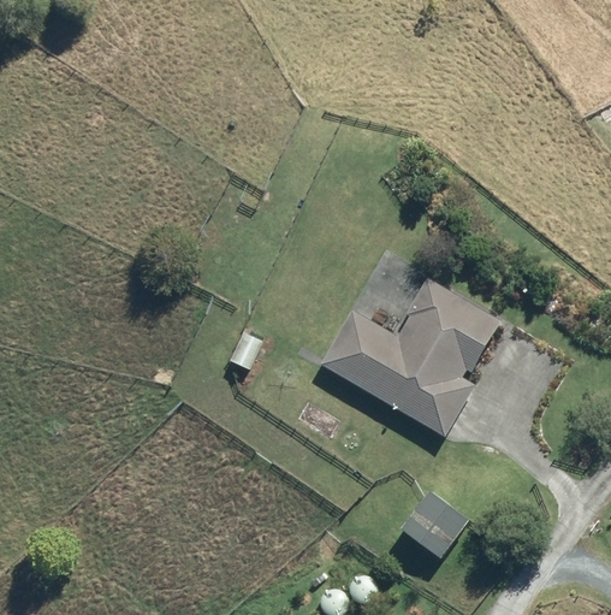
[(226,117),(211,122),(214,134),(230,129),(226,117)]
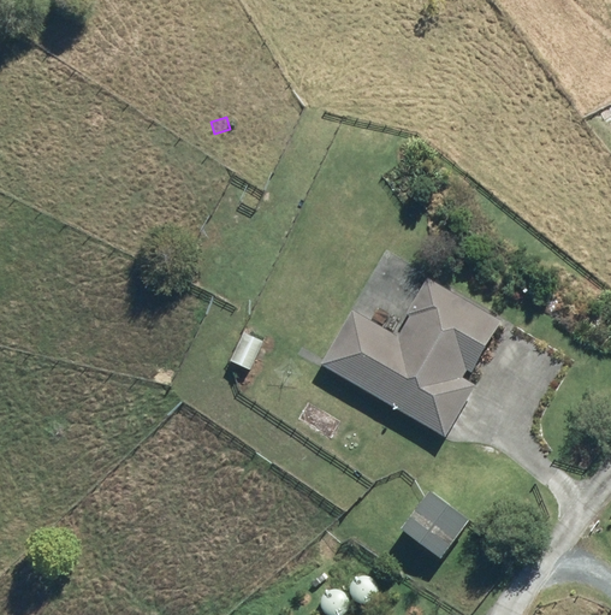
[(166,228),(152,229),(153,242),(167,241),(166,228)]
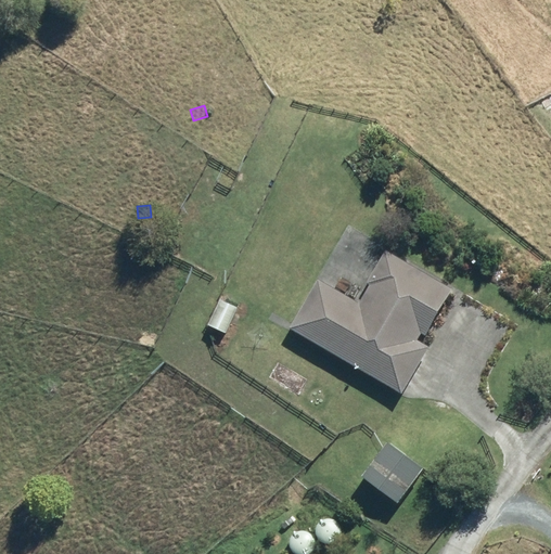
[(316,280),(287,326),(400,393),(427,346),(417,339),(420,333),(423,334),(449,291),(383,253),(366,282),(369,284),(357,304),(316,280)]
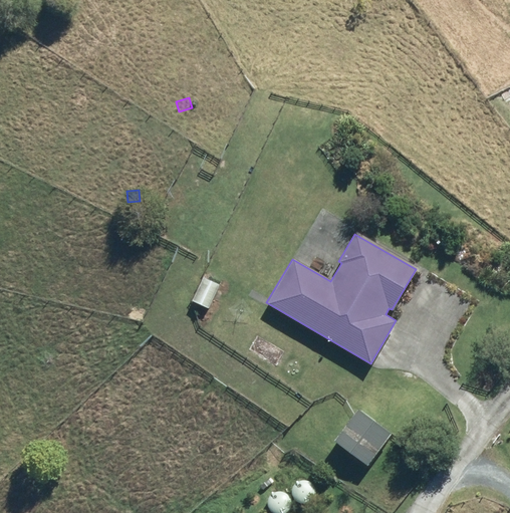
[(203,277),(192,301),(207,308),(218,284),(203,277)]
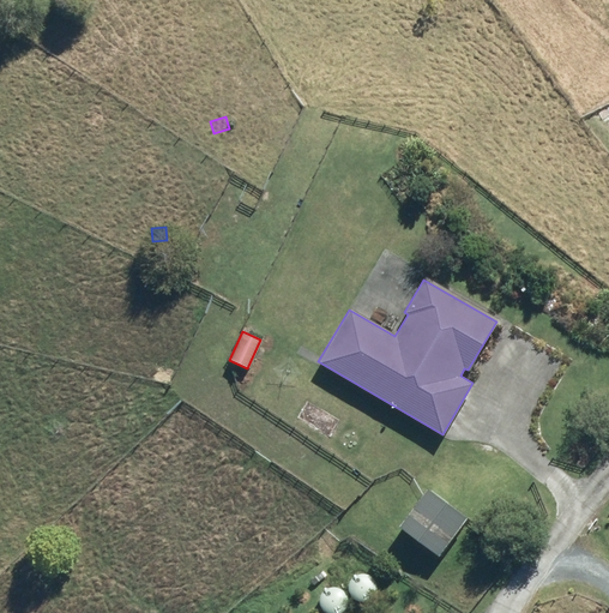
[(426,492),(399,528),(438,558),(465,521),(426,492)]
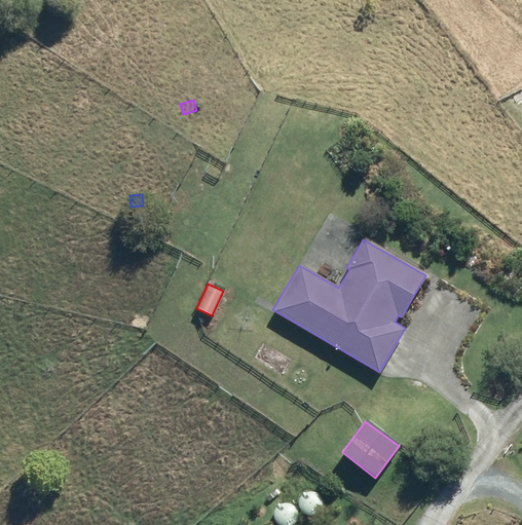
[(64,501),(51,503),(52,513),(65,510),(64,501)]
